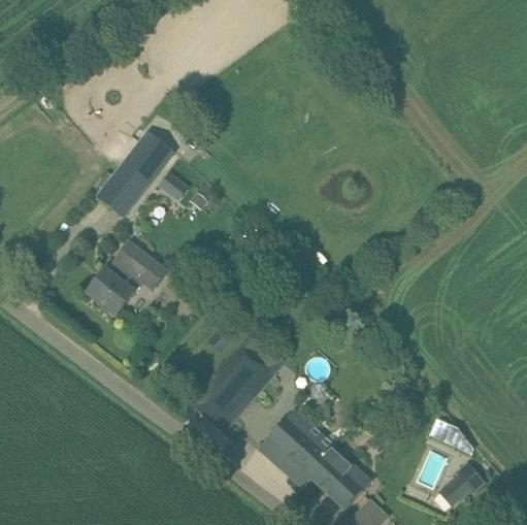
[(123,217),(173,152),(146,131),(96,196),(123,217)]
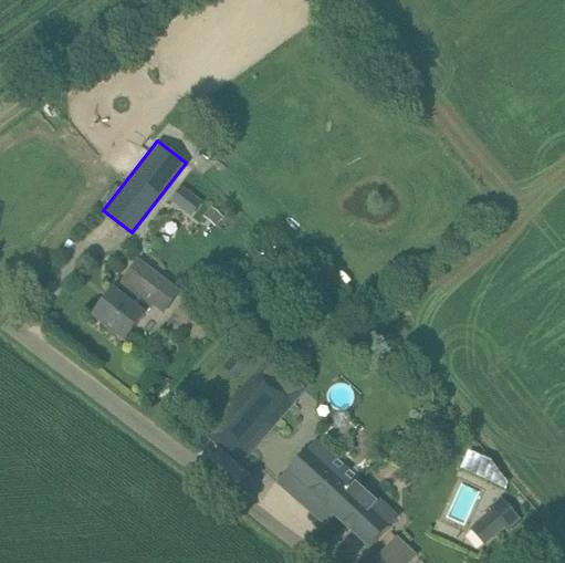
[(179,184),(167,199),(188,215),(200,199),(179,184)]
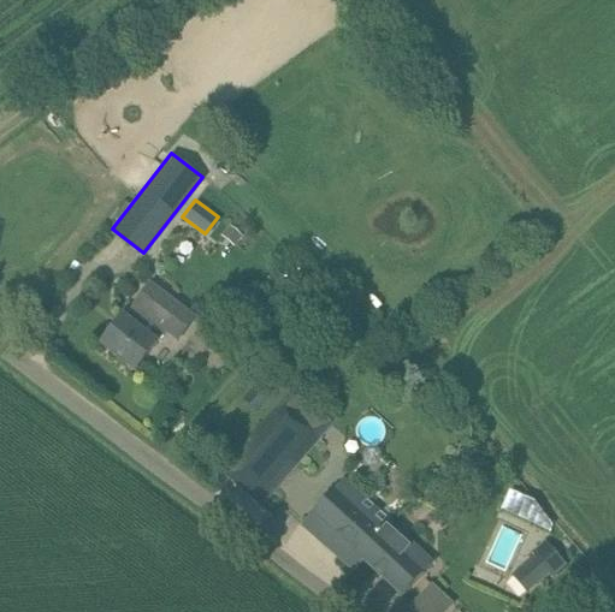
[(123,315),(122,315),(101,342),(135,368),(166,327),(177,336),(193,316),(149,281),(123,315)]
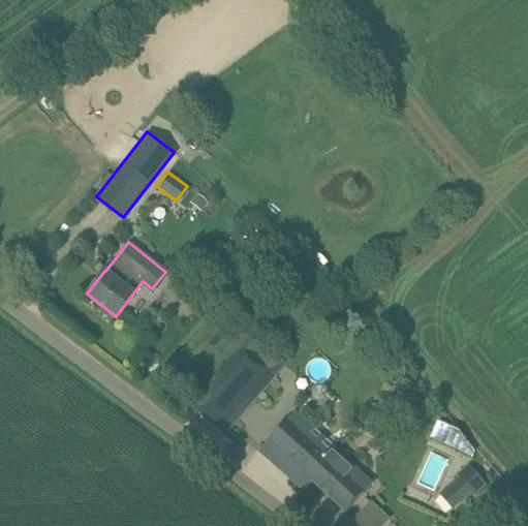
[(316,466),(333,447),(334,446),(293,410),(259,450),(294,482),(312,462),(316,466)]
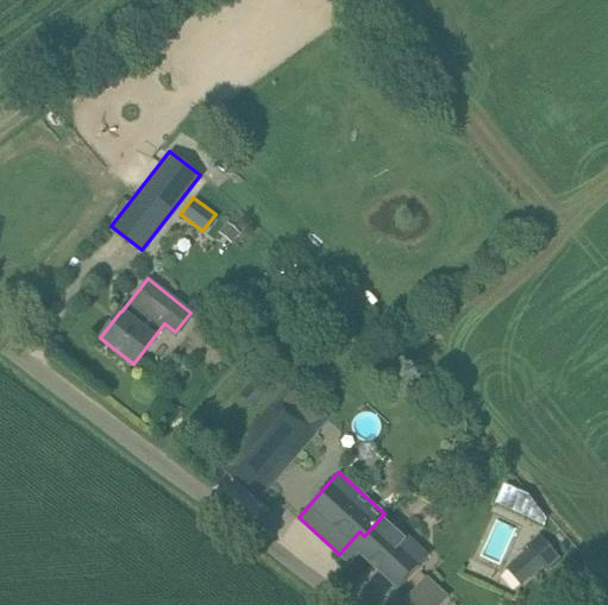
[(503,484),(496,502),(543,523),(545,517),(538,514),(540,510),(532,505),(533,502),(525,498),(527,495),(503,484)]
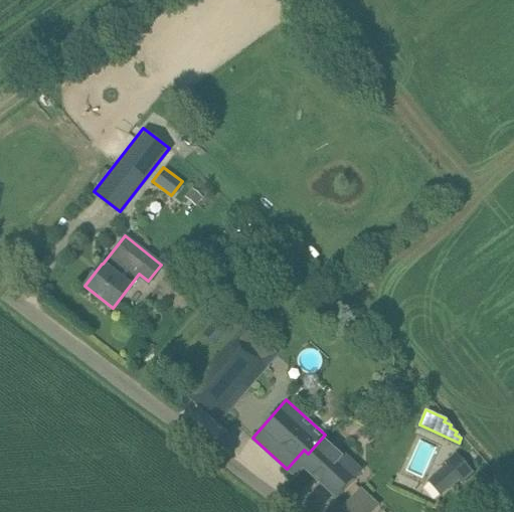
[(360,468),(324,436),(308,454),(304,450),(287,469),(294,475),(303,466),(335,495),(360,468)]
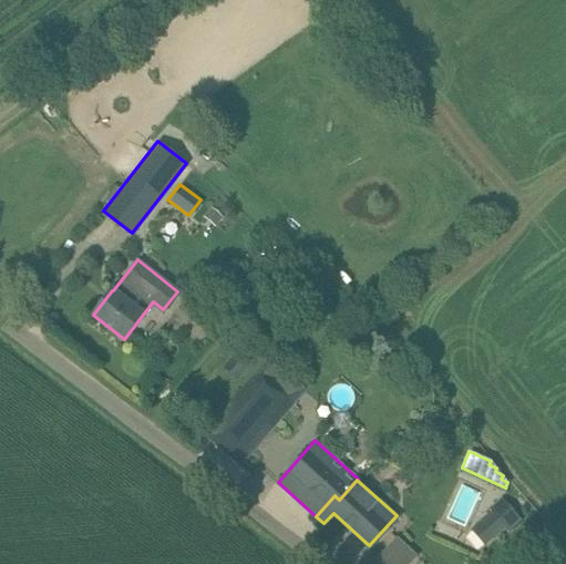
[(504,521),(514,513),(501,496),(491,504),(504,521)]
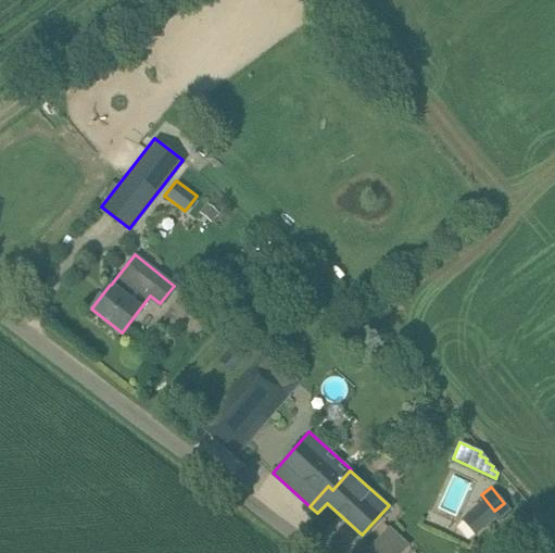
[(375,552),(400,552),(408,543),(388,524),(367,545),(375,552)]
